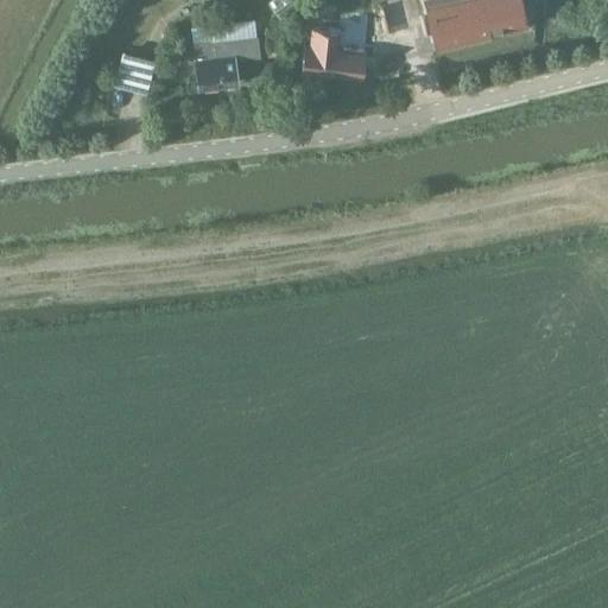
[(450,0),(430,5),(438,43),(521,21),(515,0),(450,0)]
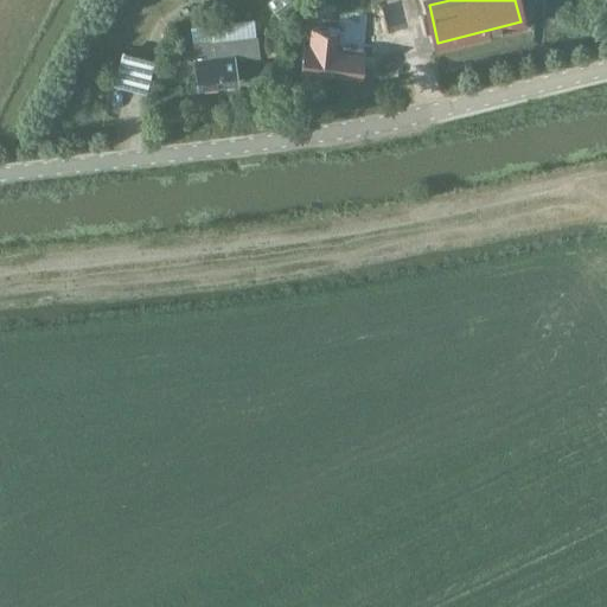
[(360,49),(362,31),(333,29),(312,26),(310,44),(302,43),(300,70),(360,76),(363,49),(360,49)]
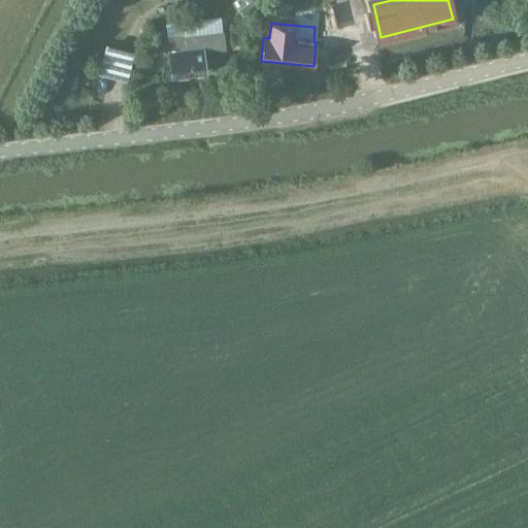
[(204,72),(202,51),(224,47),(222,31),(179,36),(179,35),(166,36),(168,51),(172,76),(204,72)]
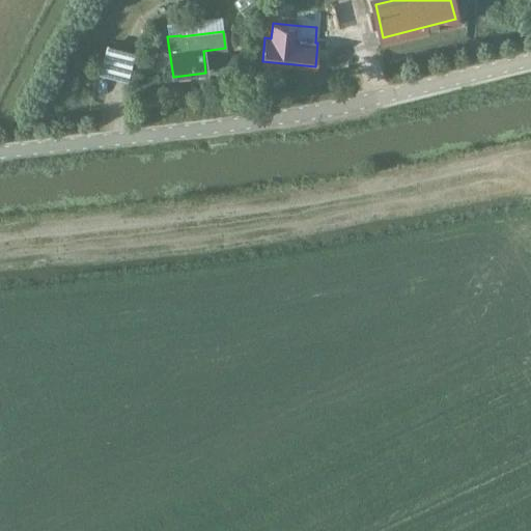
[(242,33),(231,34),(232,48),(243,47),(242,33)]
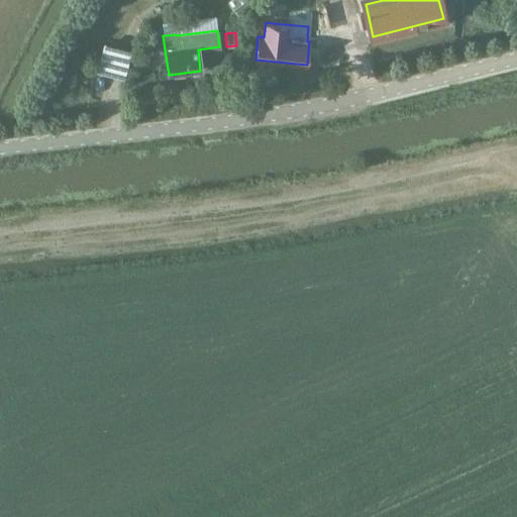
[(131,49),(104,42),(96,71),(123,78),(131,49)]
